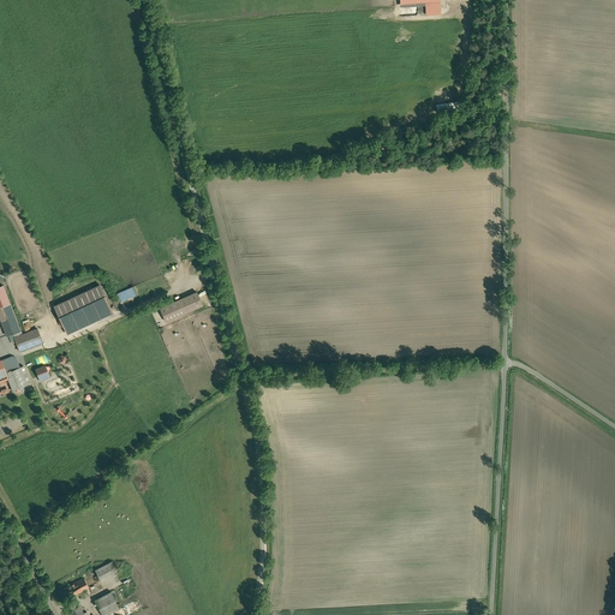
[(117,293),(120,303),(138,294),(135,286),(117,293)]
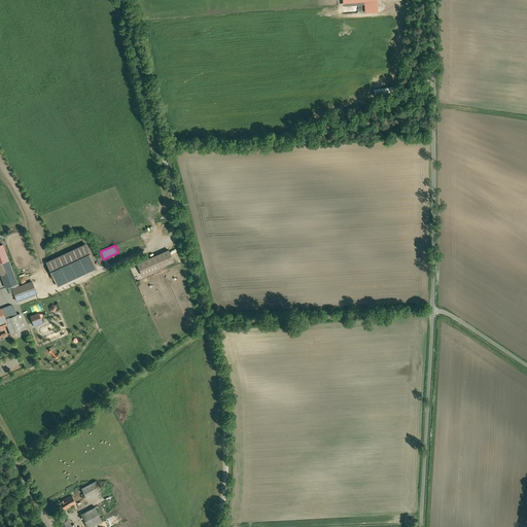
[(169,249),(137,262),(143,276),(174,262),(169,249)]
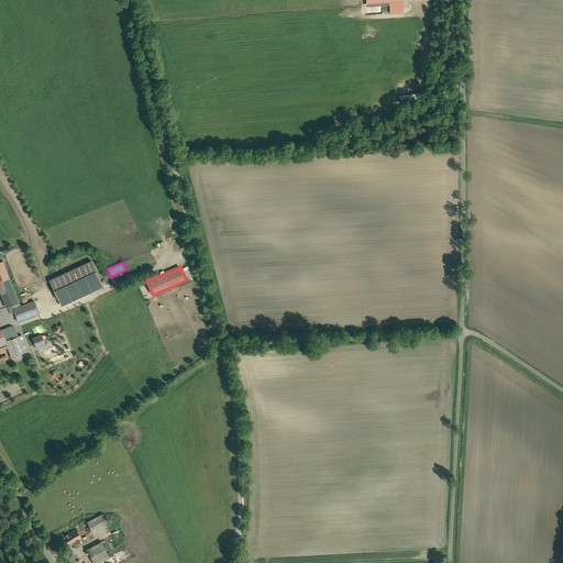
[(92,271),(55,286),(63,304),(100,288),(94,274),(92,271)]
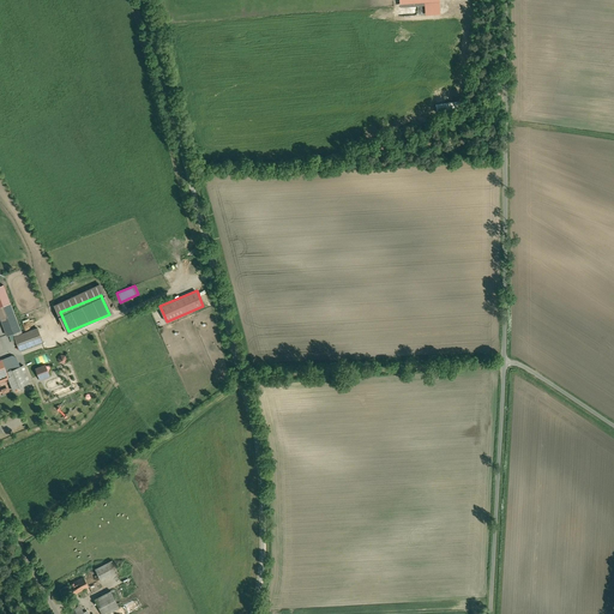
[(10,302),(0,305),(0,315),(7,335),(13,332),(20,330),(10,302)]
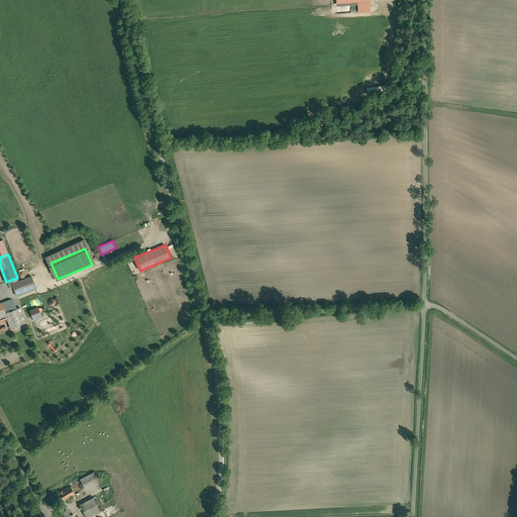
[(31,277),(18,281),(17,278),(11,280),(17,295),(36,288),(31,277)]
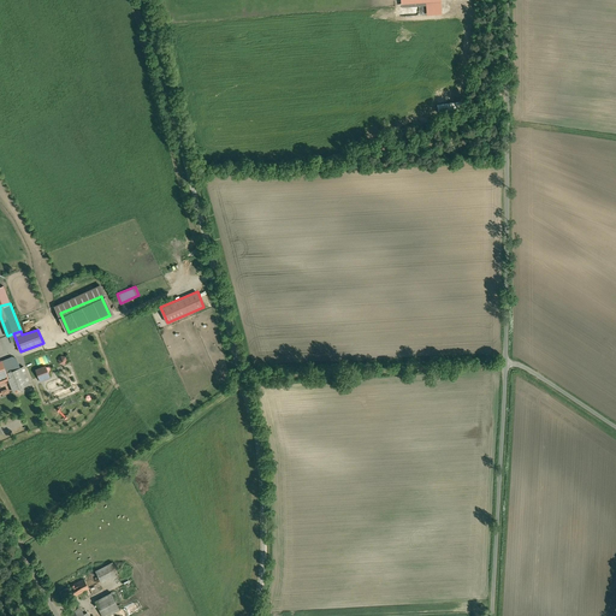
[(24,367),(16,369),(12,362),(4,365),(4,366),(9,379),(13,391),(21,388),(30,384),(24,367)]
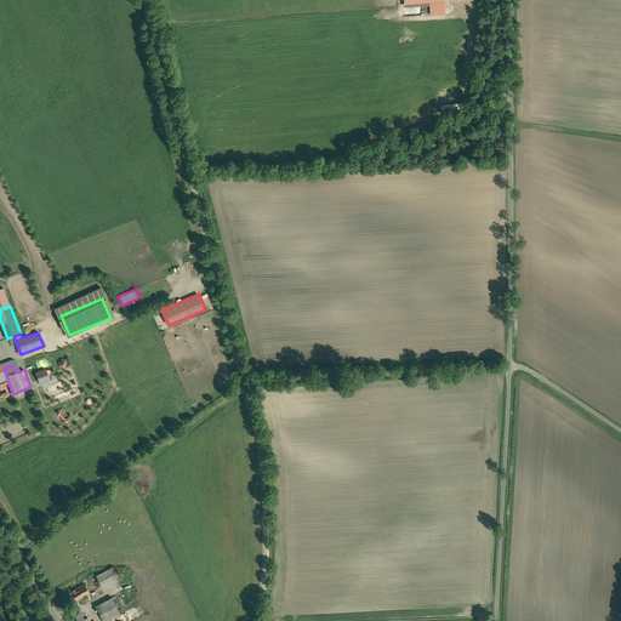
[(46,369),(36,374),(40,382),(50,379),(46,369)]
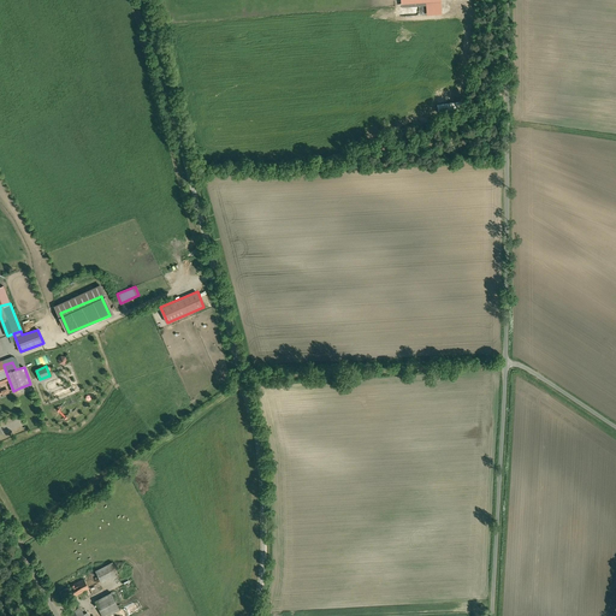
[(113,562),(96,572),(101,582),(118,573),(113,562)]
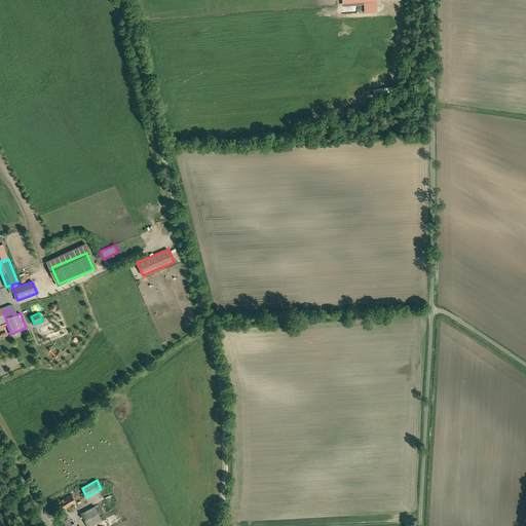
[(113,489),(113,487),(113,485),(112,483),(110,482),(108,482),(106,482),(104,484),(103,486),(102,488),(103,490),(104,491),(106,493),(108,493),(110,492),(112,491),(113,489)]
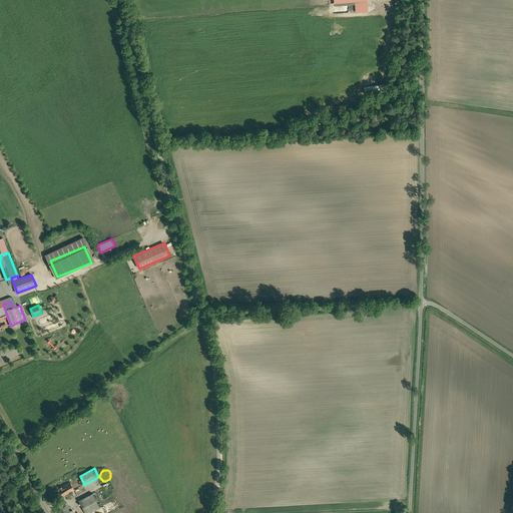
[(70,482),(50,493),(54,500),(74,490),(70,482)]
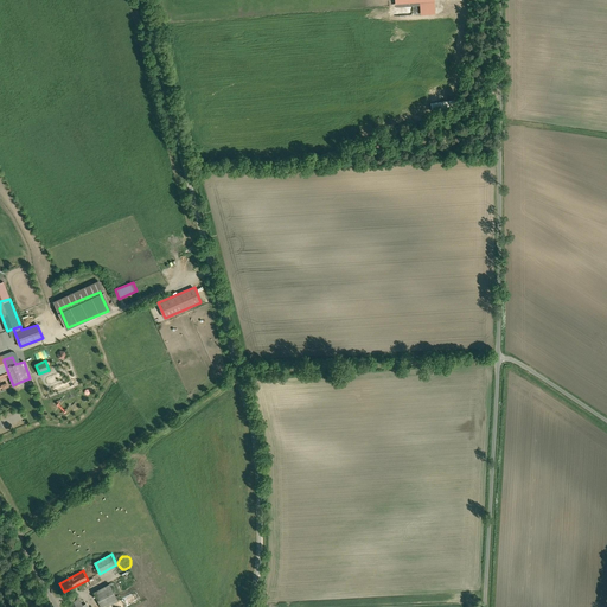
[(128,572),(121,574),(126,585),(133,582),(128,572)]
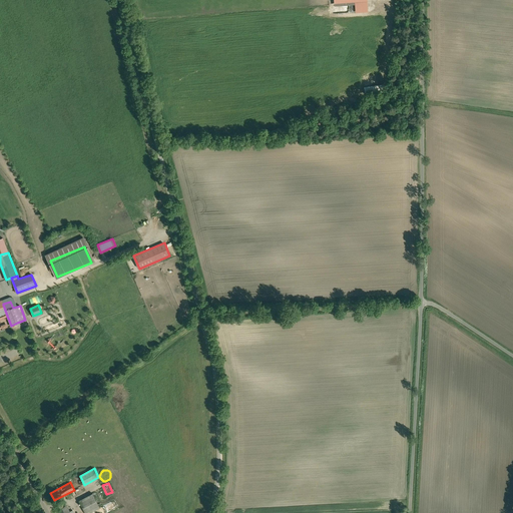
[(92,493),(79,500),(85,512),(89,512),(100,507),(92,493)]
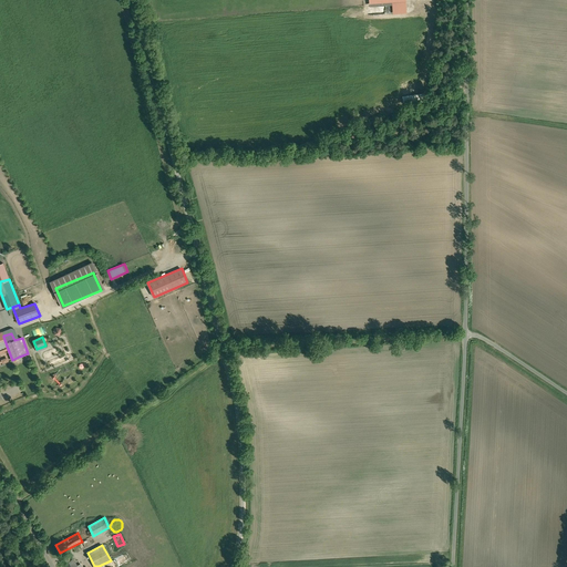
All buildings are outlined.
